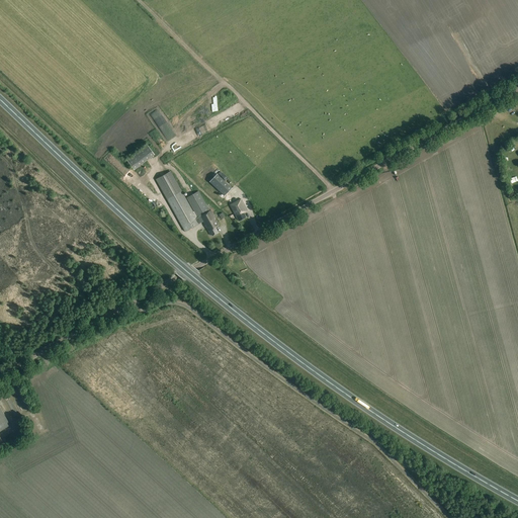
[(199,79),(195,83),(198,86),(204,80),(198,74),(196,76),(199,79)]
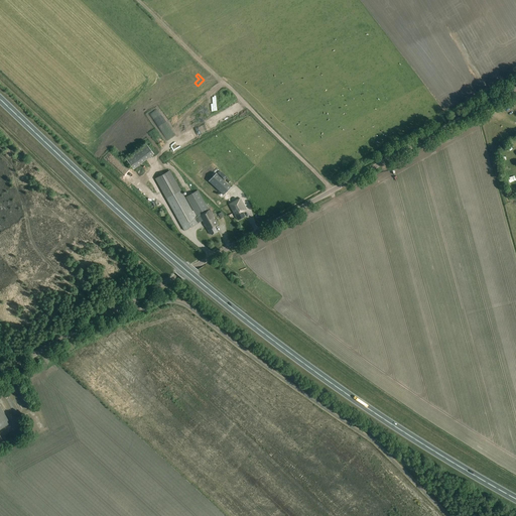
[(204,112),(212,109),(210,104),(202,107),(204,112)]
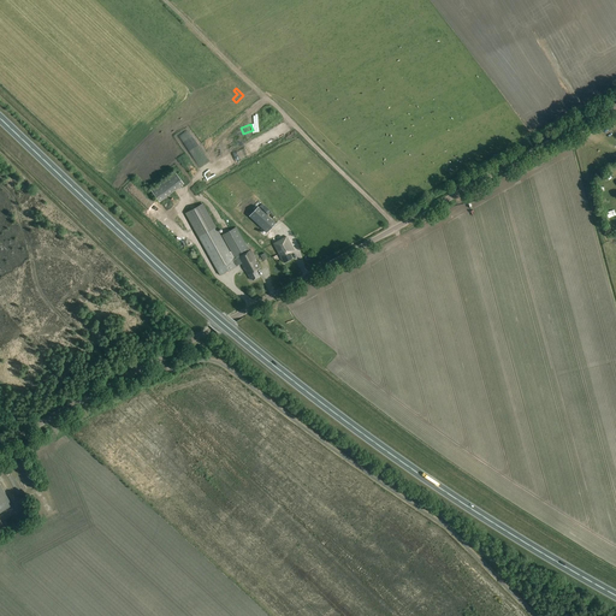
[(273,129),(258,136),(261,142),(276,136),(273,129)]
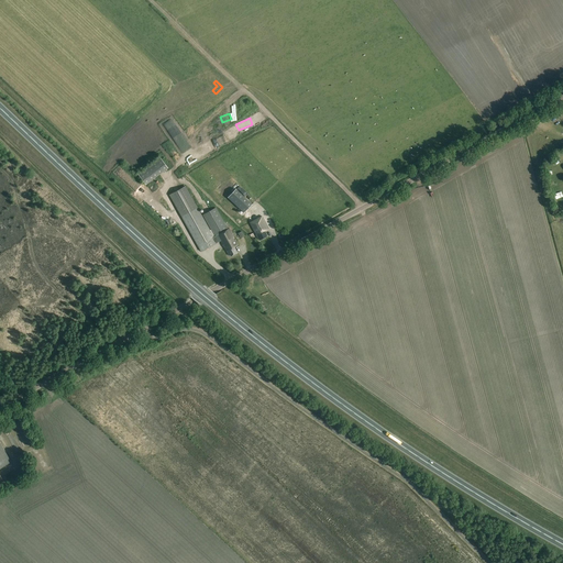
[(154,163),(131,178),(136,188),(159,173),(154,163)]
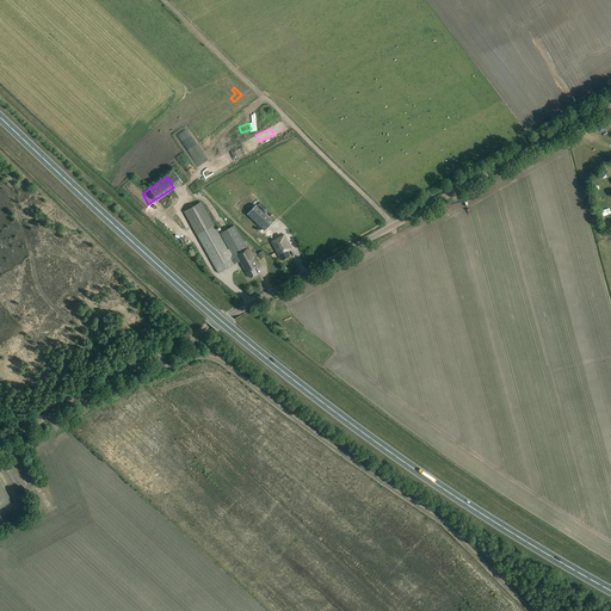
[(124,186),(118,192),(124,198),(130,193),(124,186)]
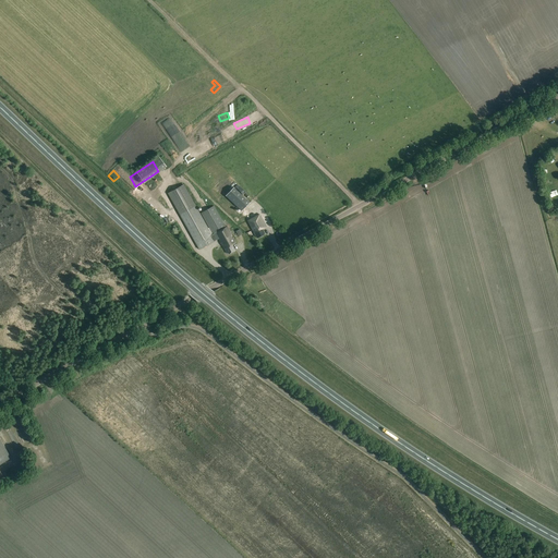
[(210,233),(201,214),(196,206),(195,205),(184,184),(168,193),(180,215),(199,249),(218,239),(227,254),(227,253),(228,253),(229,254),(235,251),(232,244),(235,243),(235,242),(227,227),(226,226),(215,206),(202,214),(211,232),(210,233)]
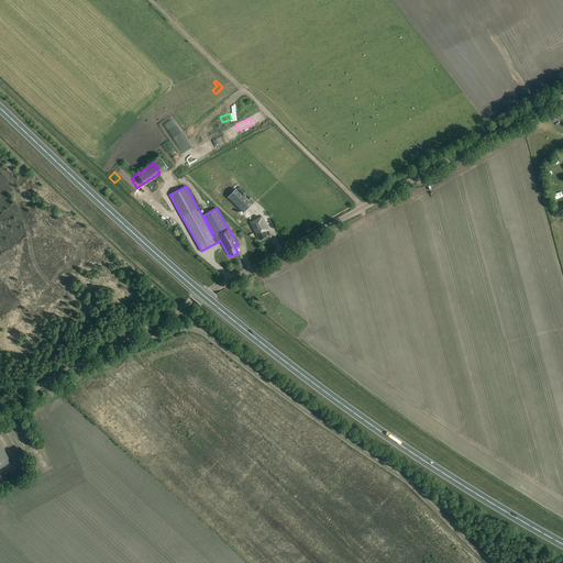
[(244,213),(252,205),(236,189),(228,198),(244,213)]
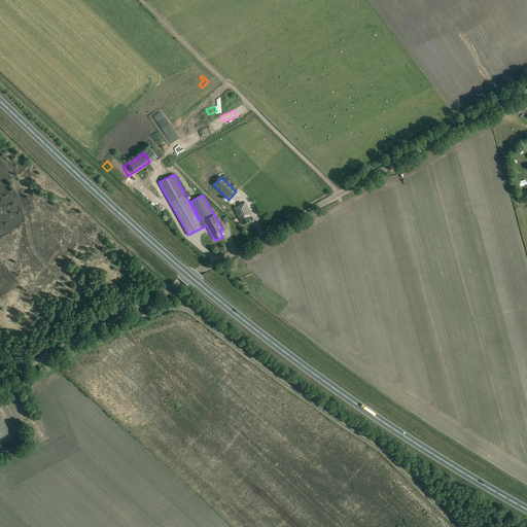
[(243,225),(250,221),(248,216),(251,214),(245,203),(234,209),(243,225)]
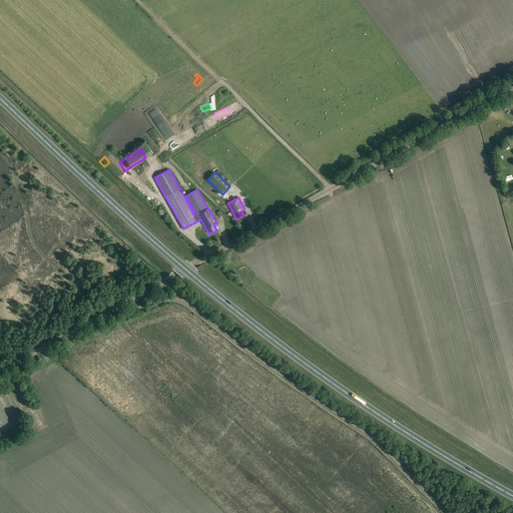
[(231,215),(228,206),(222,208),(227,222),(232,221),(230,215),(231,215)]
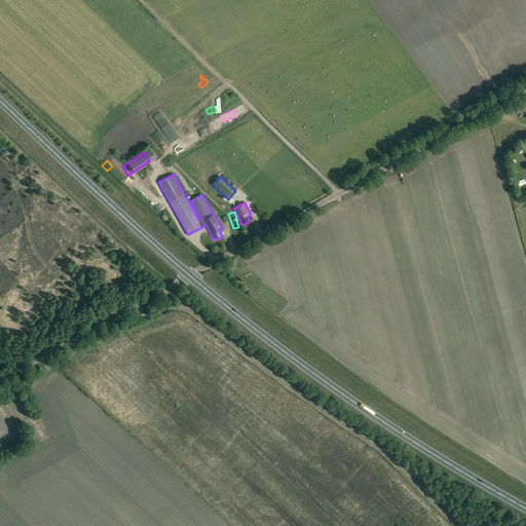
[(0,436),(10,431),(0,413),(0,436)]
